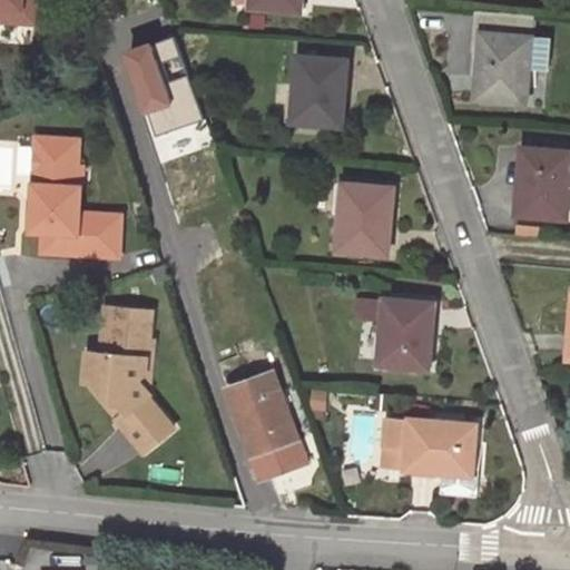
[(0,0),(0,20),(39,23),(40,0),(0,0)]
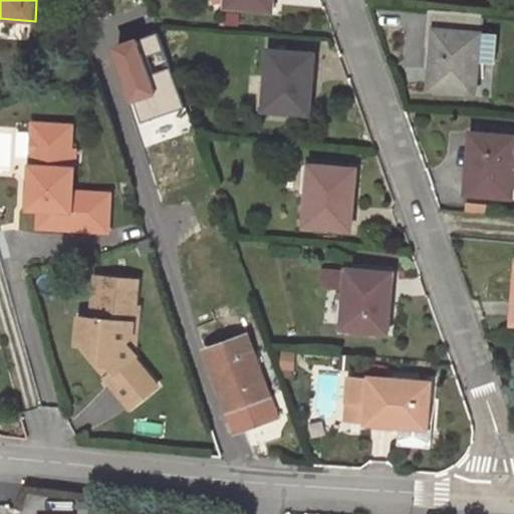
[(273,0),(228,0),(228,6),(273,10),(273,0)]
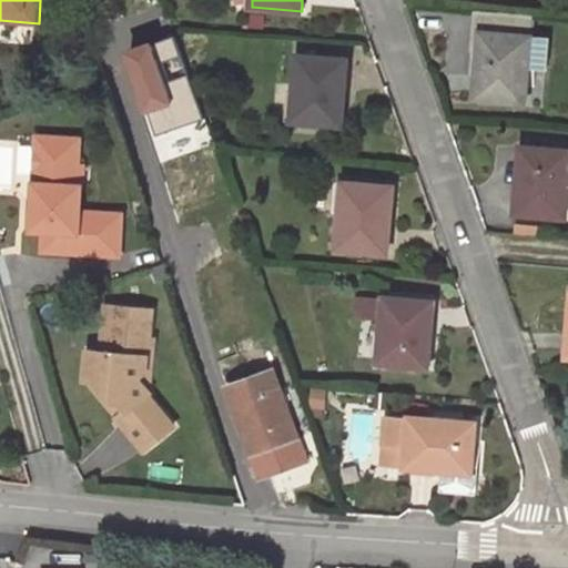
[(252,13),(251,27),(262,28),(263,14),(252,13)]
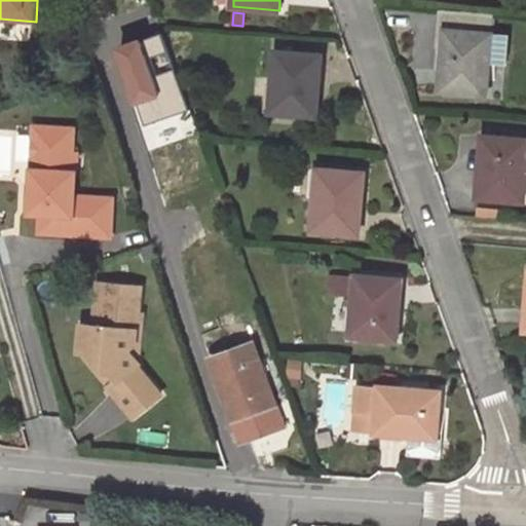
[(504,53),(506,34),(444,29),(439,90),(486,95),(488,63),(489,52),(504,53)]
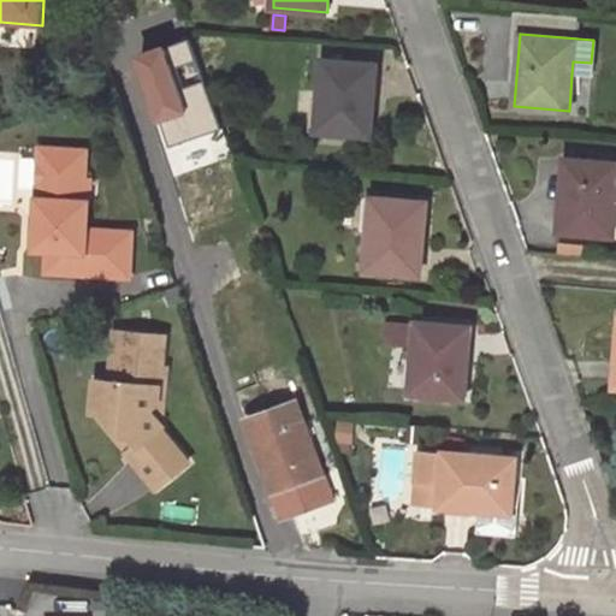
[(191,43),(137,61),(169,152),(221,134),(191,43)]
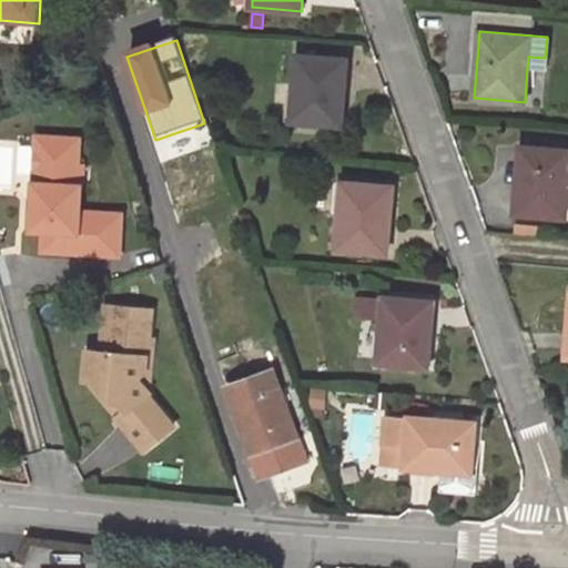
[(348,57),(297,53),(293,120),(342,123),(348,57)]
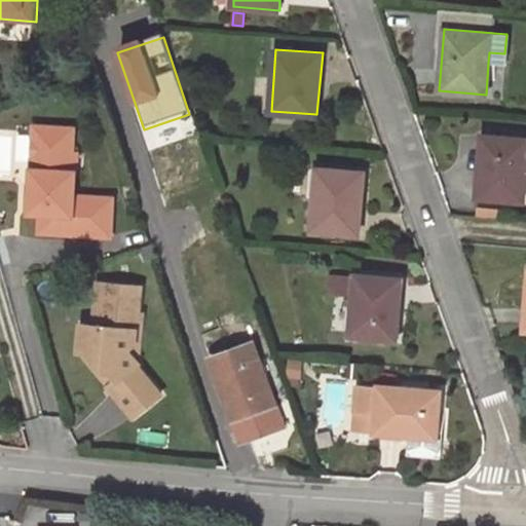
[(488,63),(504,64),(504,53),(489,52),(488,63)]
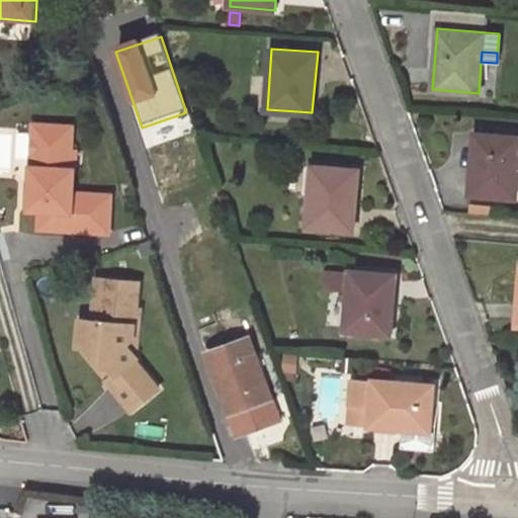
[(73,125),(34,124),(33,208),(45,210),(60,210),(60,229),(111,230),(113,192),(76,190),(77,168),(73,168),(67,168),(67,149),(73,149),(73,125)]
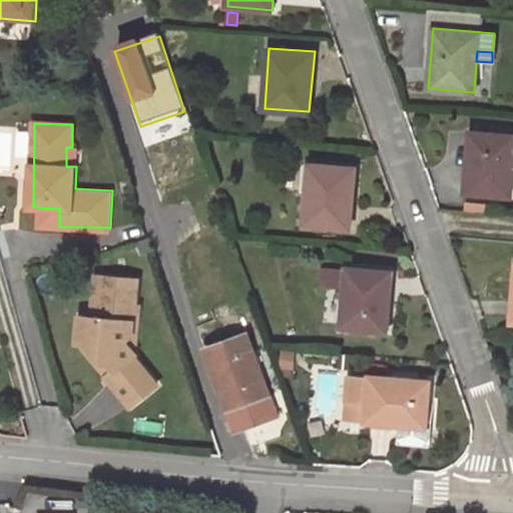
[(512,133),(471,131),(466,191),(511,194),(512,168),(512,133)]
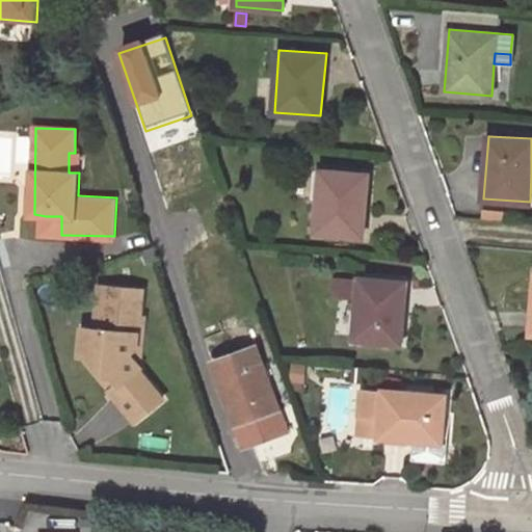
[(368,174),(321,170),(316,233),(362,237),(368,174)]
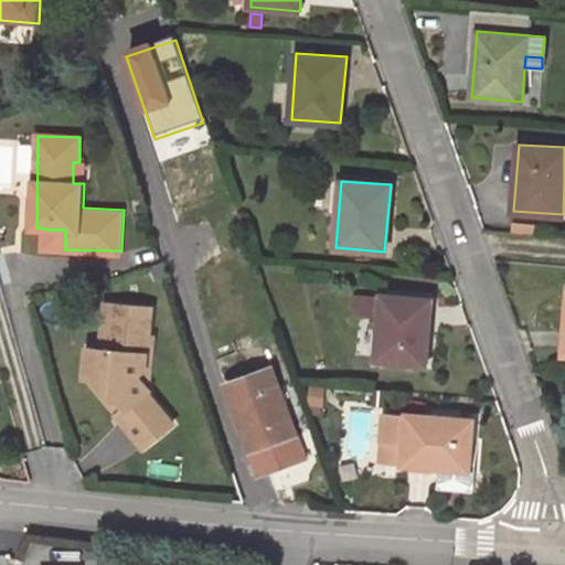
[(48,248),(65,249),(65,230),(49,230),(48,248)]
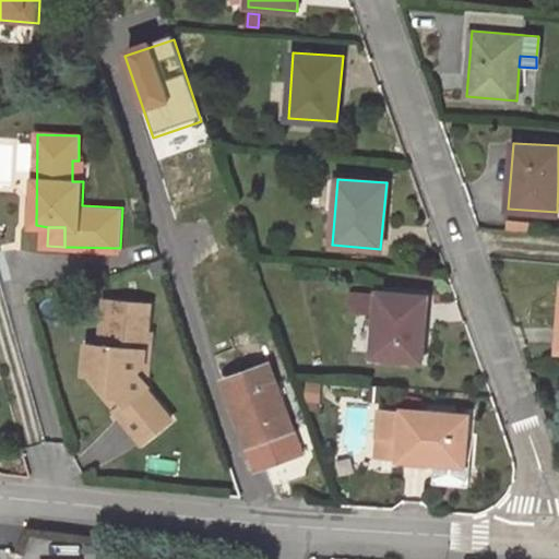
[(377,293),(349,290),(347,312),(376,316),(377,293)]
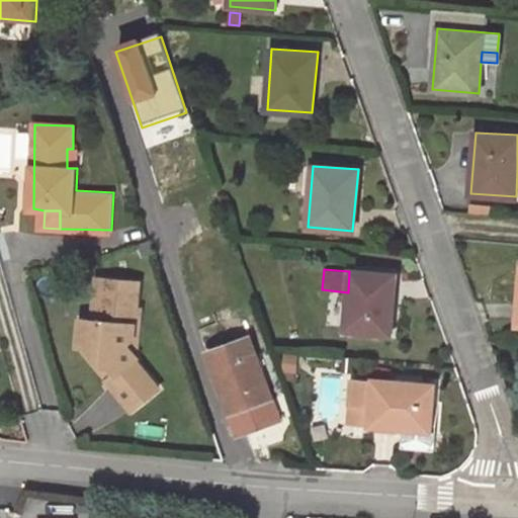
[(396,275),(349,271),(348,292),(344,332),(392,336),(396,275)]
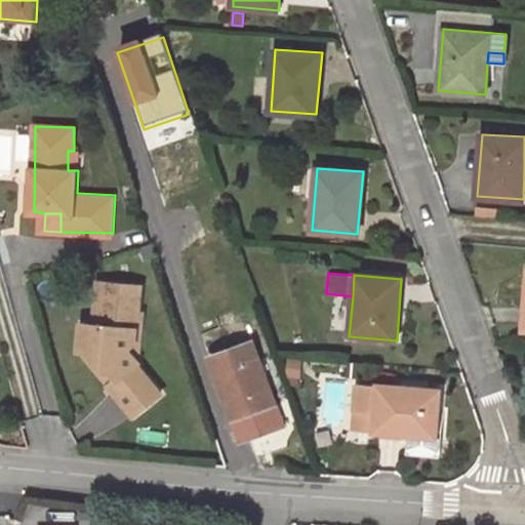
[(142,287),(98,283),(94,324),(82,324),(81,351),(90,352),(104,368),(107,366),(117,379),(110,386),(133,414),(161,393),(138,363),(139,362),(130,350),(136,345),(137,329),(142,330),(144,314),(138,313),(142,287)]
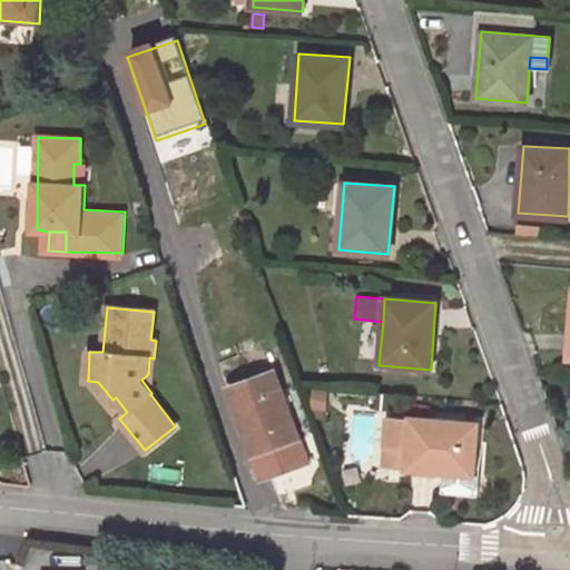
[(251,342),(239,345),(243,354),(254,350),(251,342)]
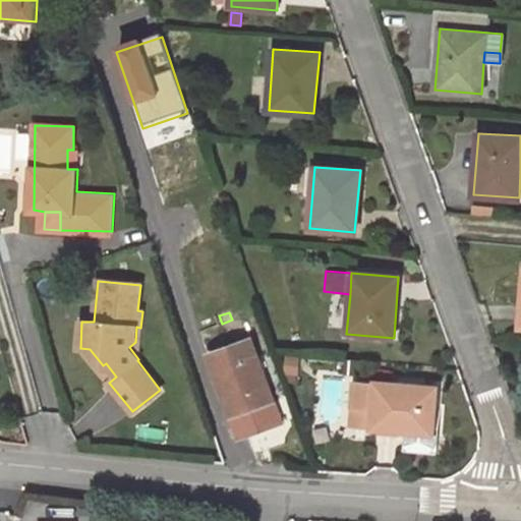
[(252,339),(208,355),(238,438),(282,423),(252,339)]
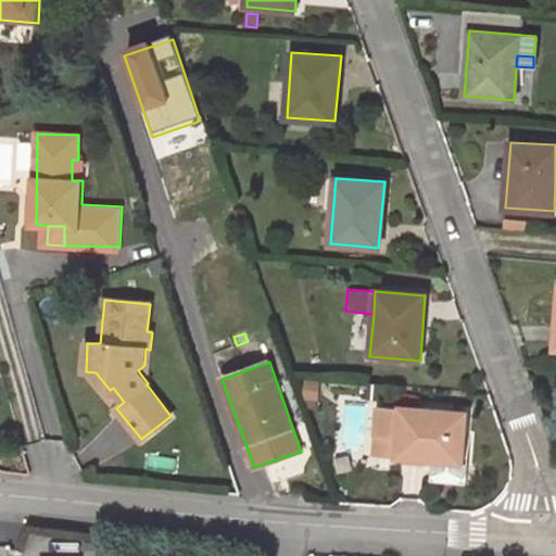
[(86,371),(116,408),(124,402),(113,388),(110,390),(96,373),(86,371)]
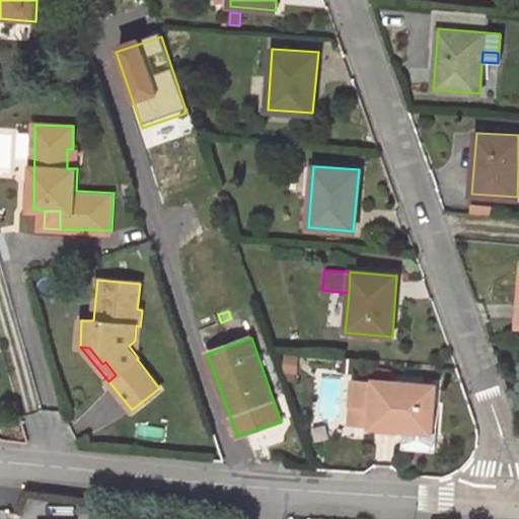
[(352,378),(350,403),(371,405),(368,427),(404,429),(433,430),(436,386),(352,378)]
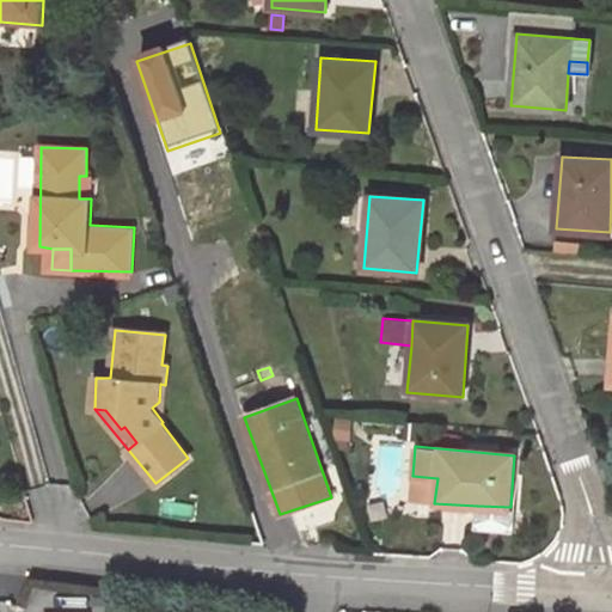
[(410,501),(434,503),(438,478),(412,476),(410,501)]
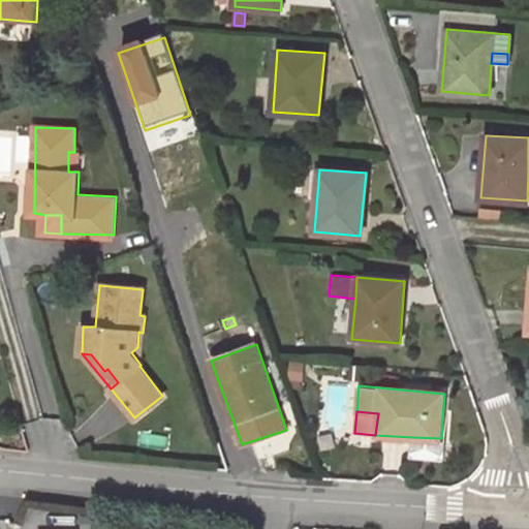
[(444,439),(441,438),(412,437),(411,458),(443,461),(444,439)]
